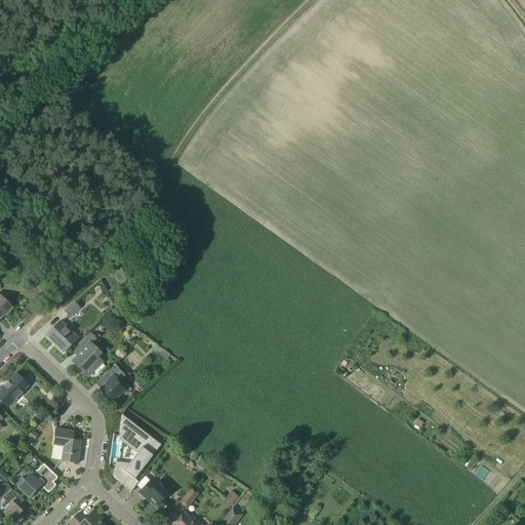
[(0,318),(4,315),(5,316),(12,308),(0,295),(0,318)]
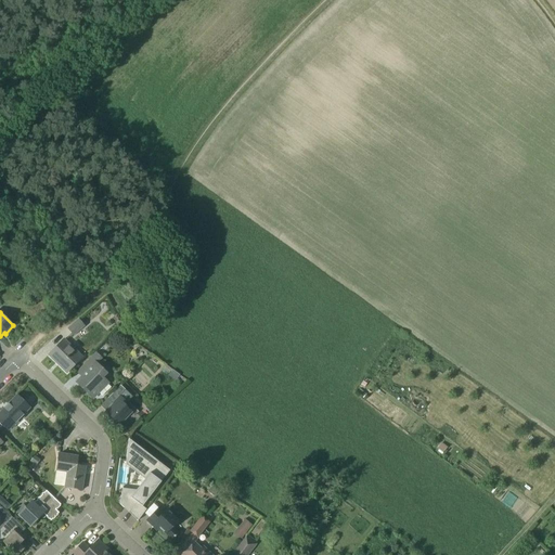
[(74,336),(84,326),(78,320),(67,328),(74,336)]
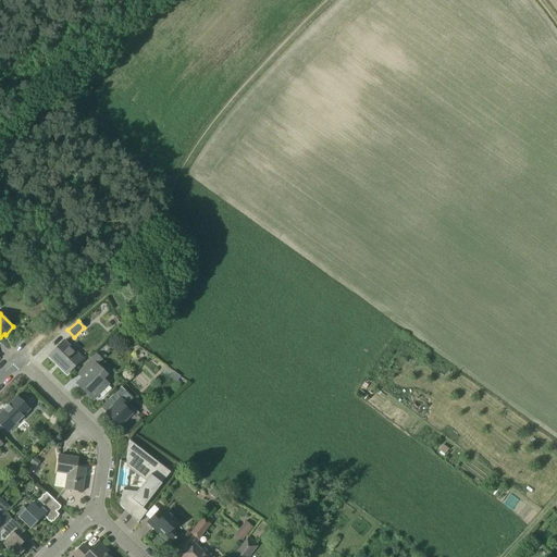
[(63,341),(49,356),(67,374),(83,359),(63,341)]
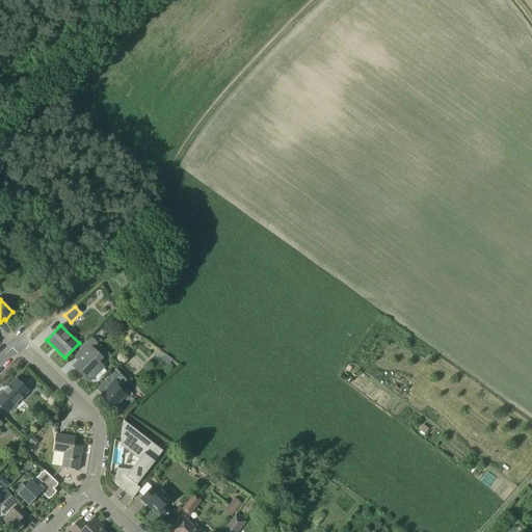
[(83,373),(90,380),(95,377),(98,380),(102,375),(99,372),(103,367),(98,362),(102,357),(91,348),(97,343),(91,339),(74,357),(79,362),(74,367),(80,373),(81,372),(83,374),(83,373)]
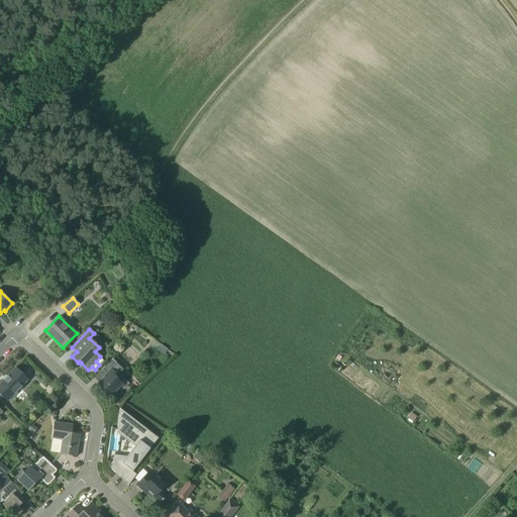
[(115,378),(117,376),(123,370),(112,359),(101,371),(107,376),(99,384),(111,395),(122,384),(115,378)]
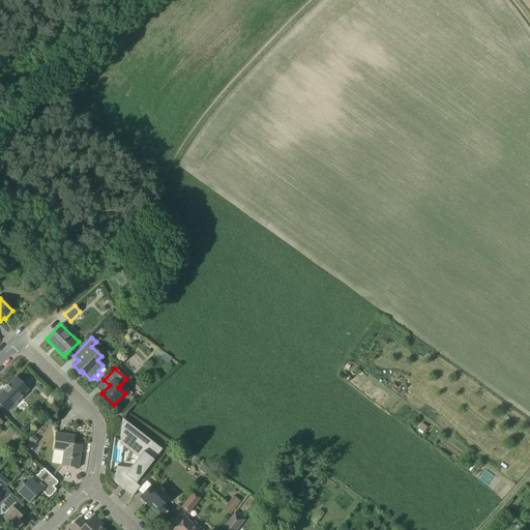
[(0,402),(8,410),(28,389),(17,378),(0,394),(0,402)]
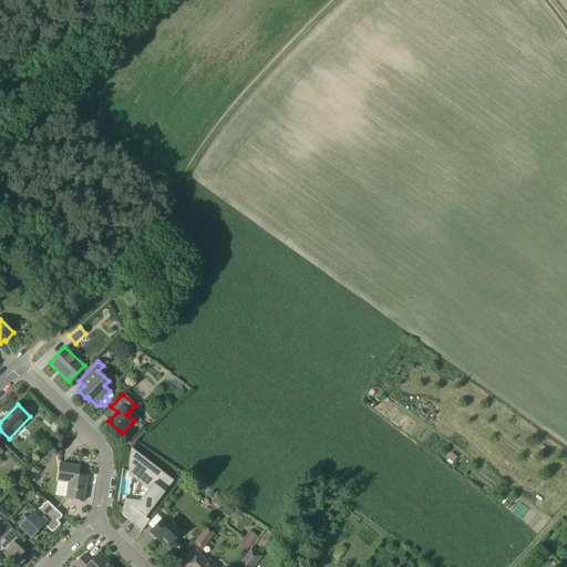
[(163,473),(132,447),(129,470),(143,472),(152,478),(137,498),(125,496),(123,511),(132,519),(137,513),(143,518),(169,485),(160,477),(163,473)]
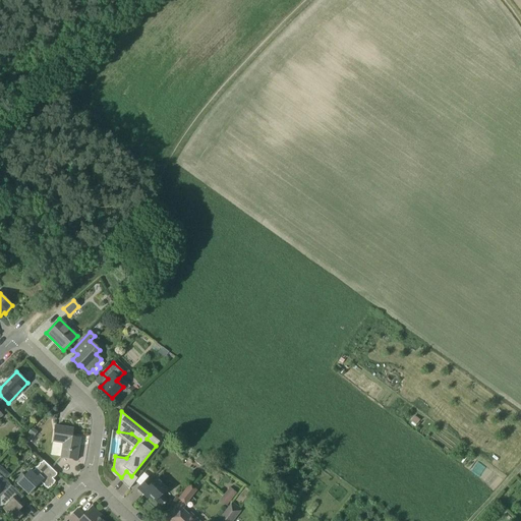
[(61,456),(61,457),(77,460),(80,439),(71,438),(72,428),(56,426),(53,443),(52,442),(51,455),(61,456)]
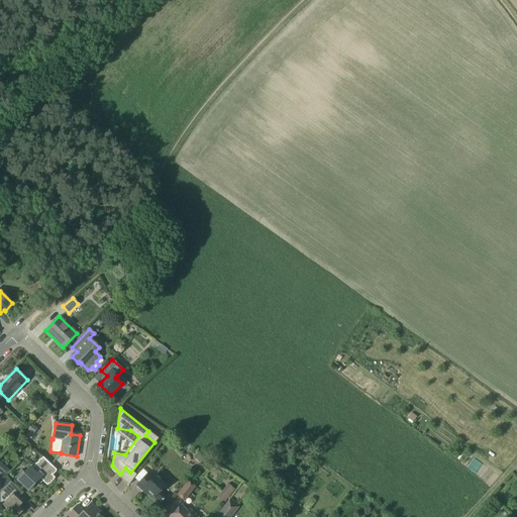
[(28,430),(33,434),(37,428),(32,424),(28,430)]
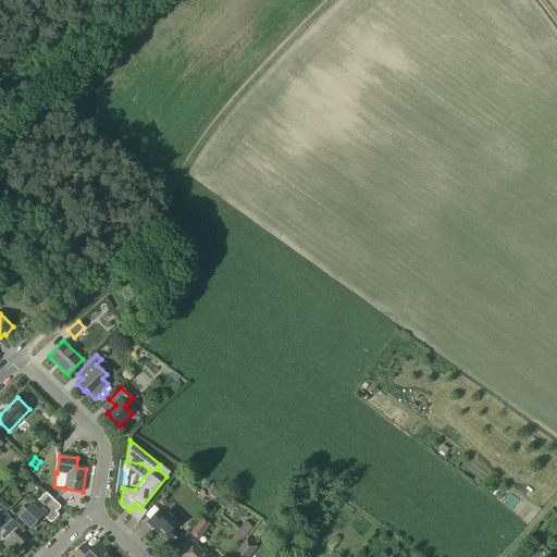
[(20,517),(31,529),(41,518),(44,521),(46,518),(51,523),(59,515),(56,511),(61,507),(47,493),(34,506),(32,504),(20,517)]
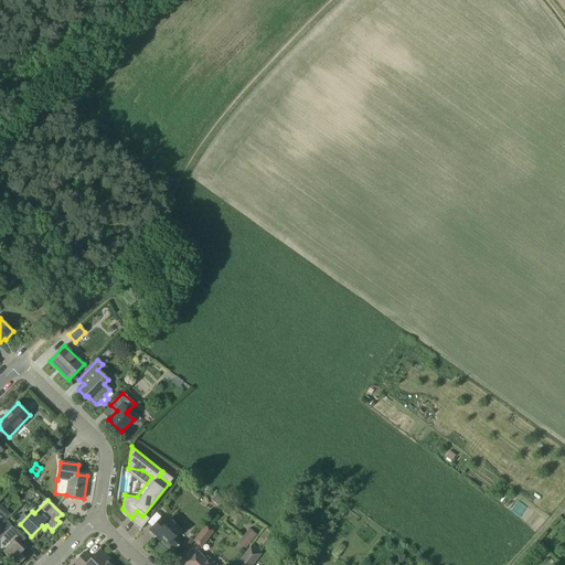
[(157,533),(176,551),(182,543),(176,537),(182,531),(170,519),(167,522),(162,518),(149,531),(155,535),(157,533)]
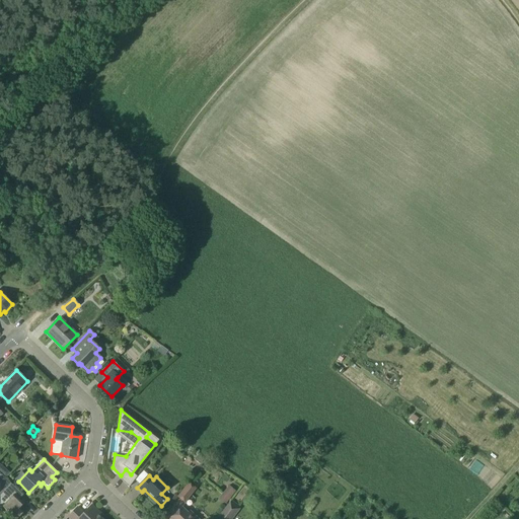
[(189,483),(177,497),(186,503),(197,489),(189,483)]
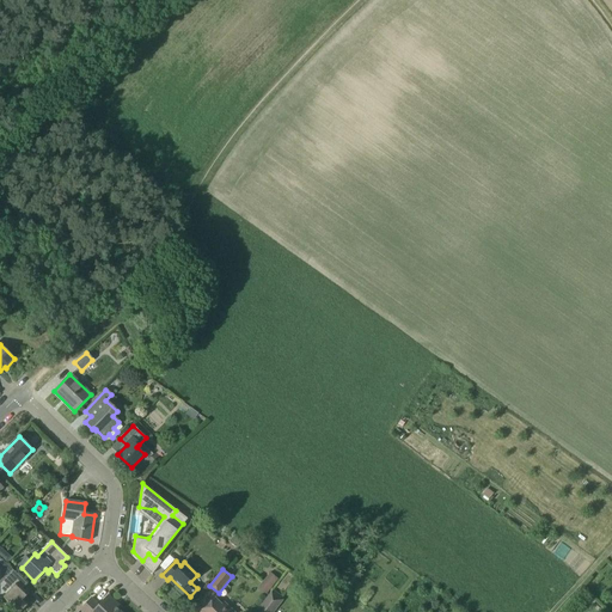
[(28,585),(16,573),(13,570),(0,583),(1,597),(2,599),(1,599),(14,611),(19,611),(28,604),(23,599),(28,594),(22,589),(28,585)]
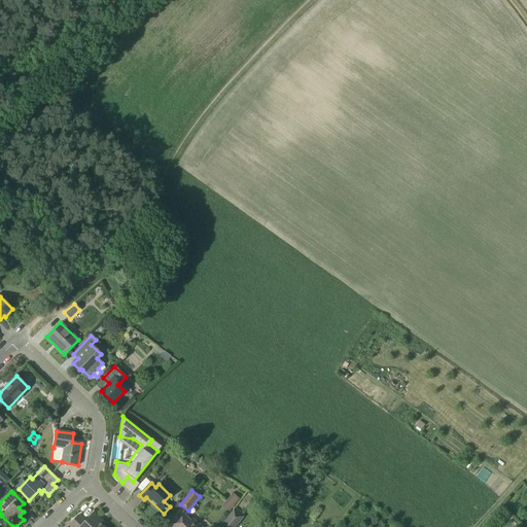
[(240,499),(233,493),(222,505),(230,512),(240,499)]
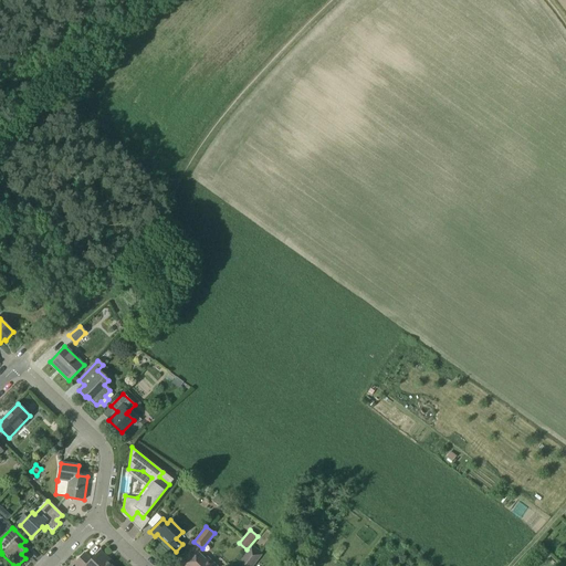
[(252,545),(236,565),(253,565),(263,554),(252,545)]
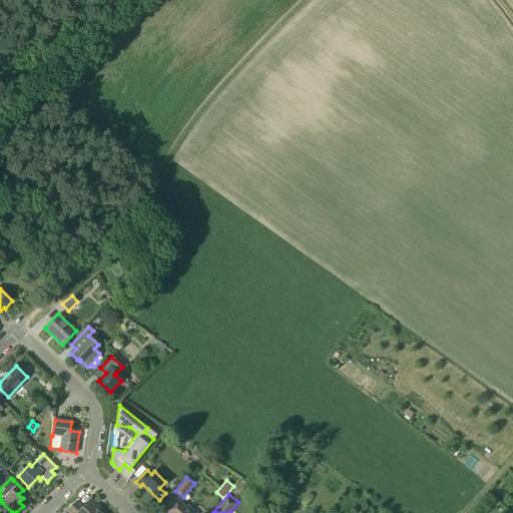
[(100,512),(94,507),(96,504),(91,499),(83,507),(76,501),(67,511),(69,512),(100,512)]
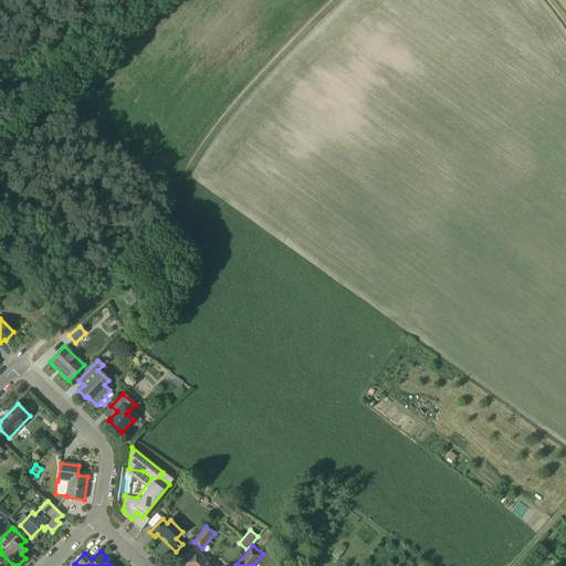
[(213,565),(207,558),(205,561),(198,554),(186,565),(213,565)]
